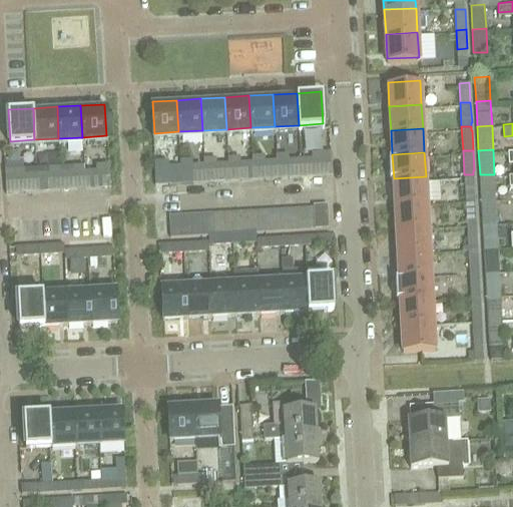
[(312,154),(300,155),(301,173),(313,173),(312,154)]
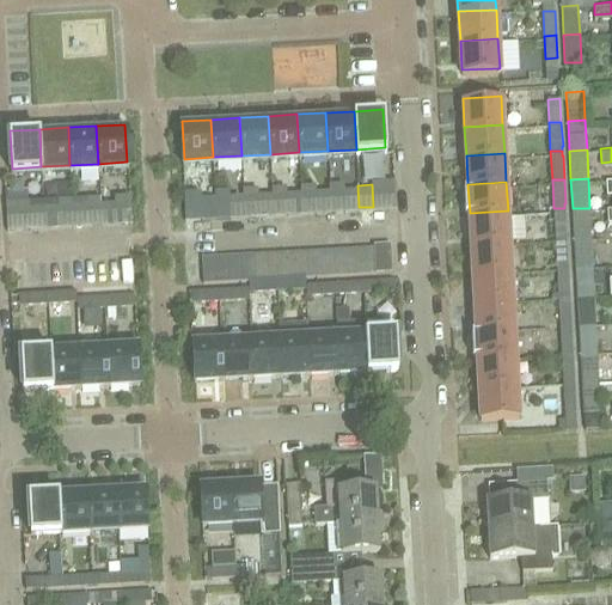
[(359,207),(357,185),(343,187),(344,208),(359,207)]
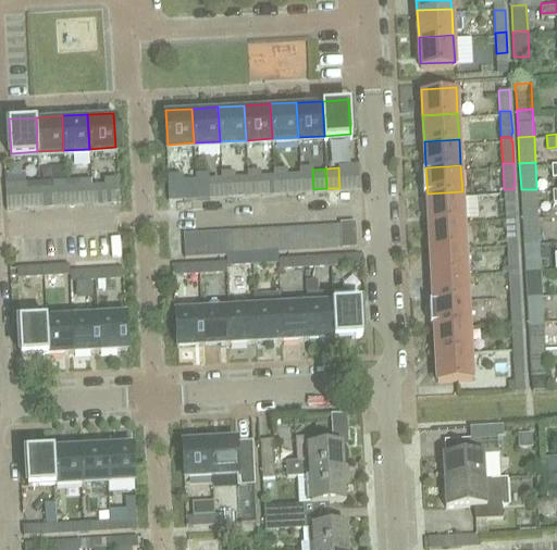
[(300,189),(299,170),(287,171),(287,190),(300,189)]
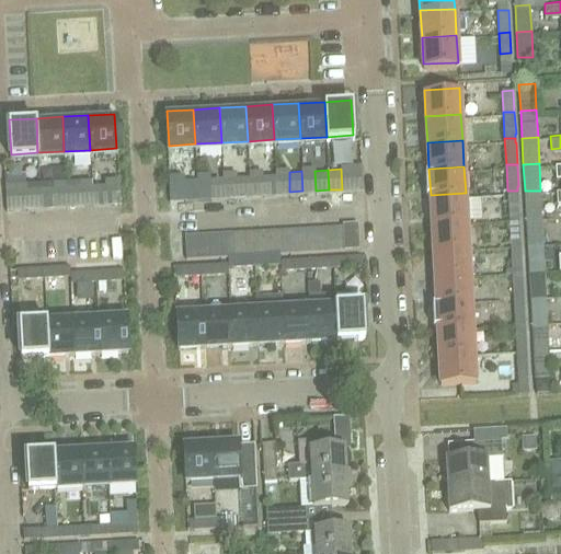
[(276,193),(275,172),(262,173),(263,193),(276,193)]
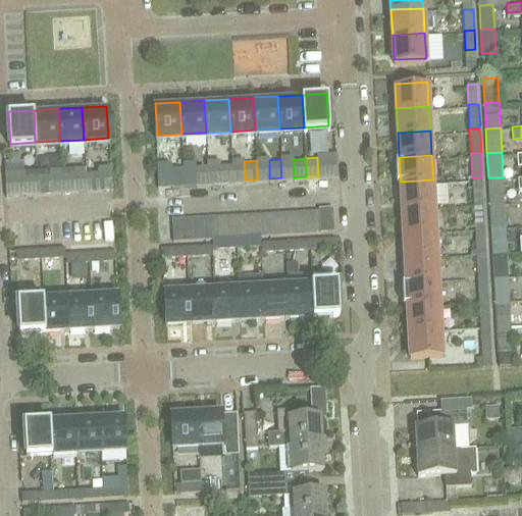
[(232,181),(231,162),(219,162),(220,182),(232,181)]
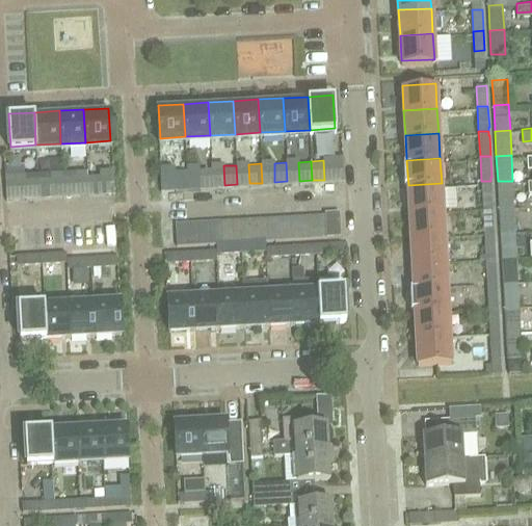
[(212,185),(211,166),(198,167),(200,186),(212,185)]
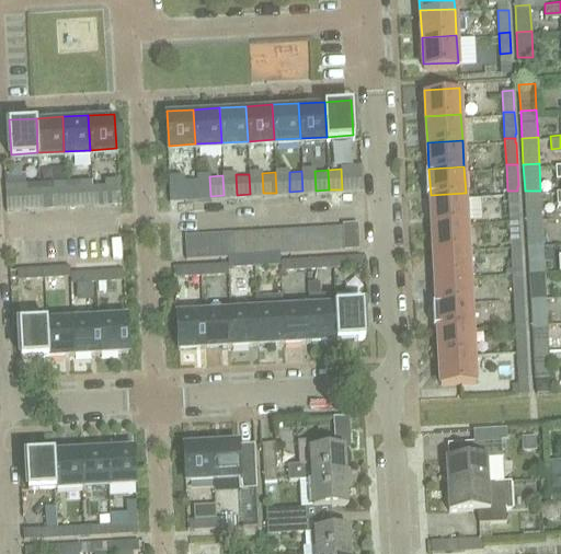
[(197,196),(196,176),(183,177),(184,197),(197,196)]
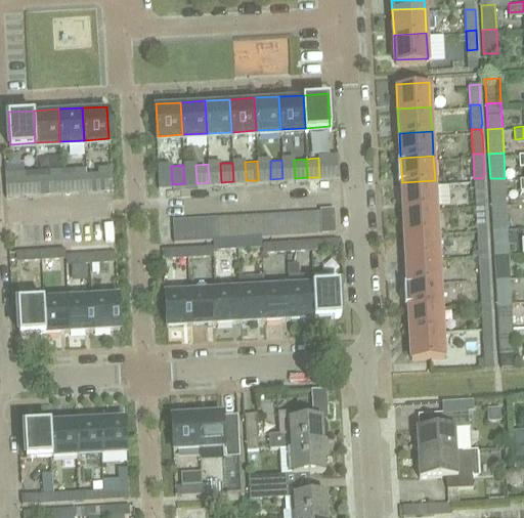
[(87,188),(99,188),(98,170),(86,170),(87,188)]
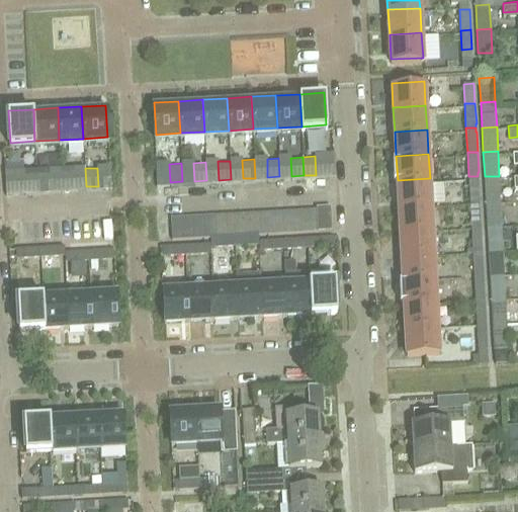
[(74,187),(73,169),(61,170),(62,188),(74,187)]
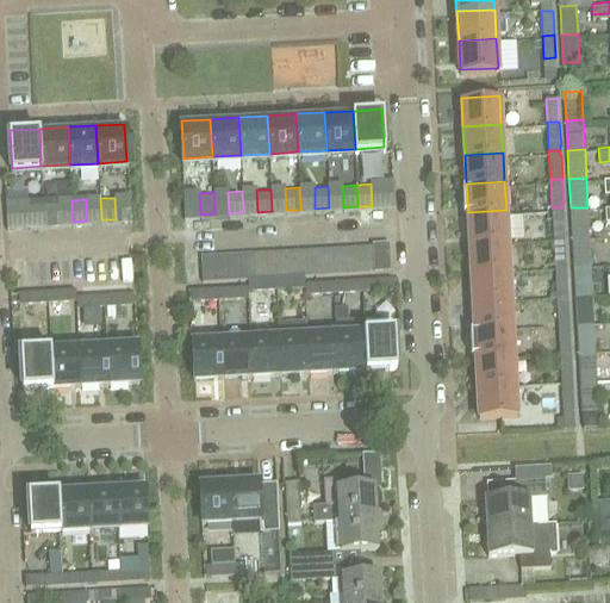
[(43,201),(44,223),(58,222),(57,200),(43,201)]
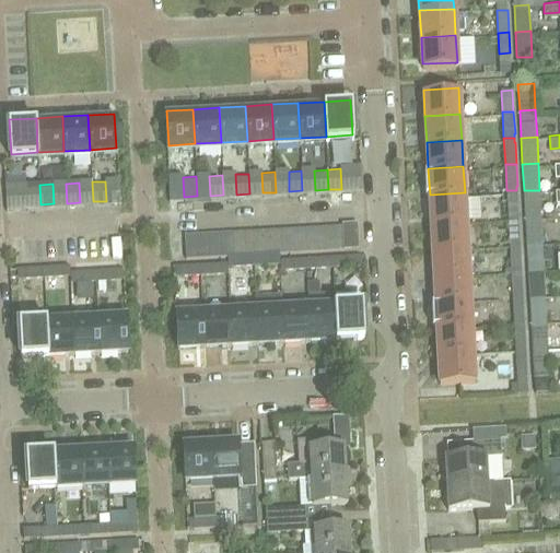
[(41,204),(39,185),(26,186),(27,206),(41,204)]
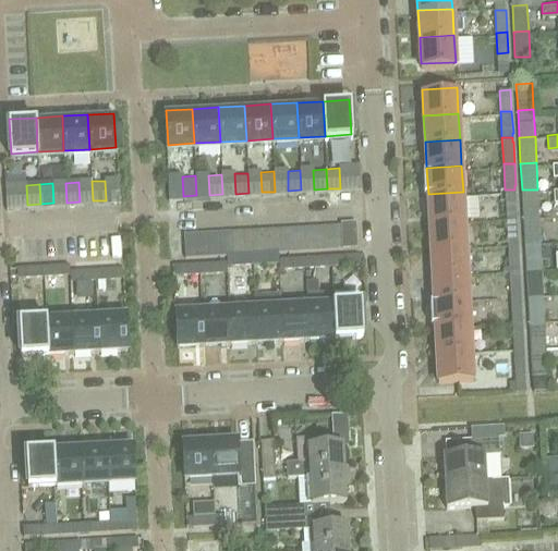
[(505,190),(507,216),(518,216),(517,194),(514,194),(514,190),(505,190)]
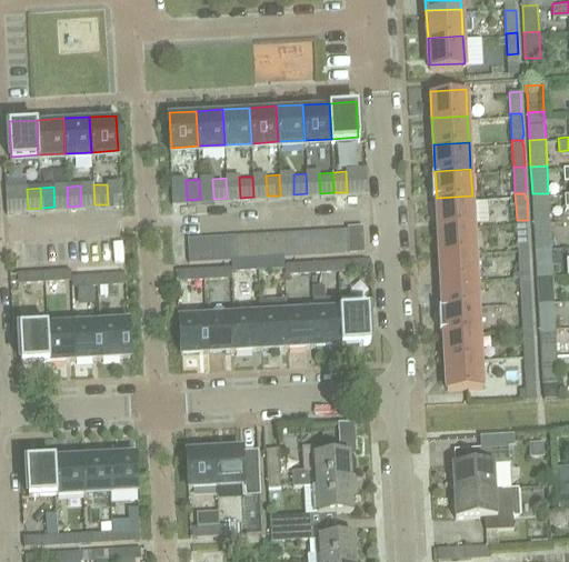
[(533,220),(549,219),(548,193),(532,193),(533,220)]
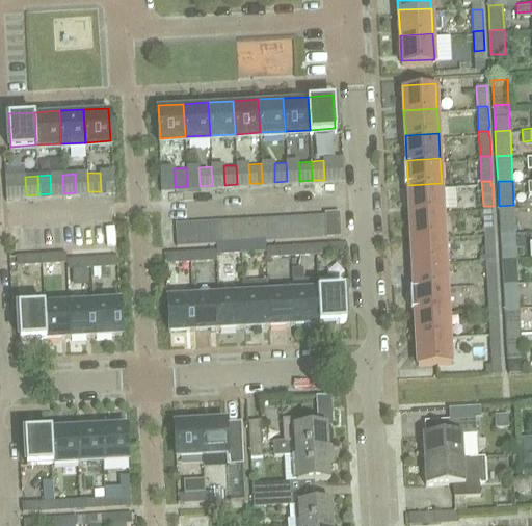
[(409,210),(443,208),(442,183),(408,185),(409,210)]
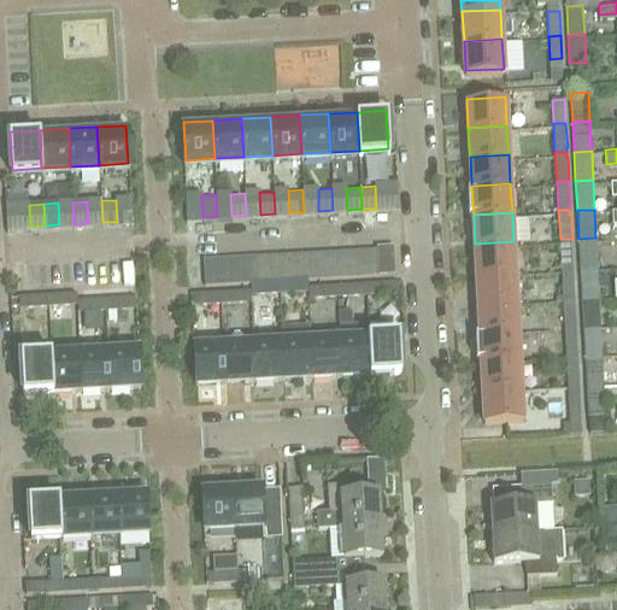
[(579,239),(580,268),(598,267),(595,238),(579,239)]
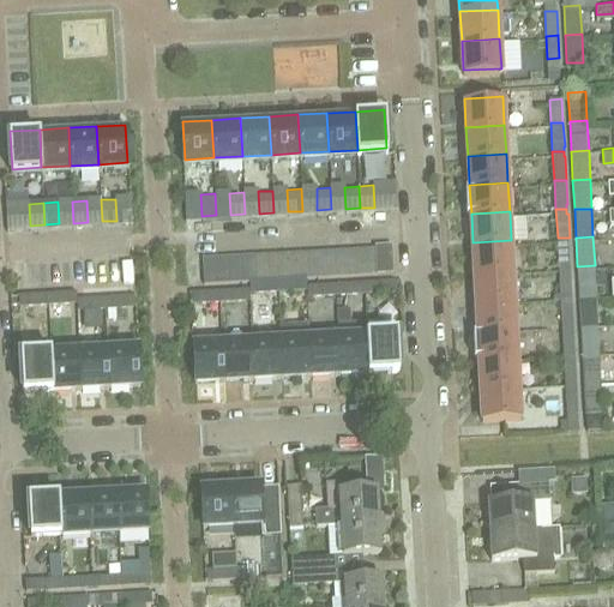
[(570,238),(558,238),(558,262),(571,262),(570,238)]
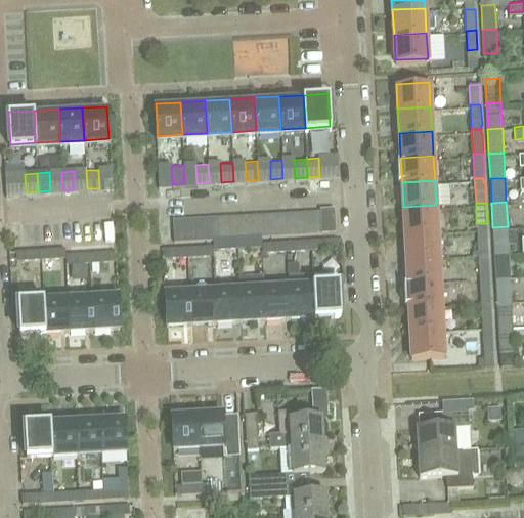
[(321,205),(323,229),(335,228),(334,204),(321,205)]
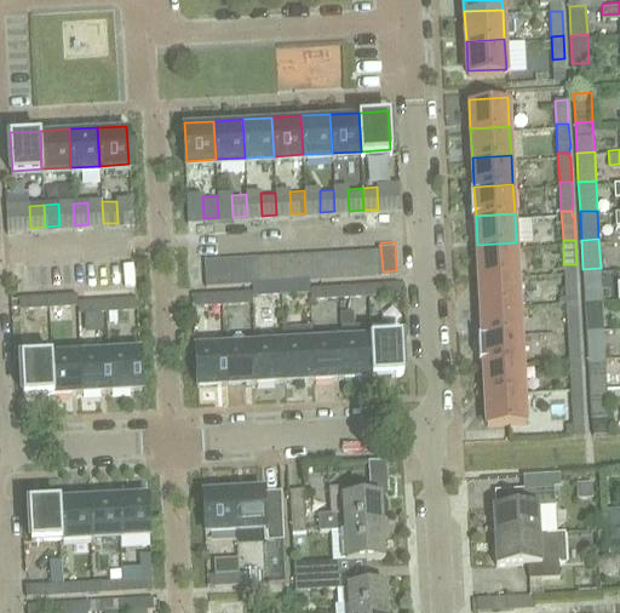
[(378,244),(367,245),(369,273),(383,271),(380,242),(378,242),(378,244)]
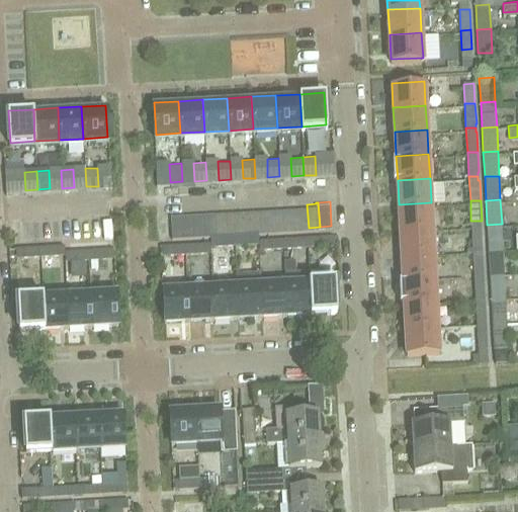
[(432,227),(432,219),(431,202),(399,204),(400,229),(432,227)]
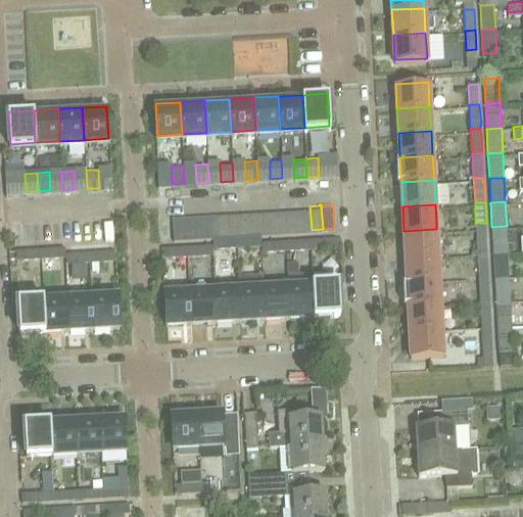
[(298,206),(287,207),(288,231),(299,230),(298,206)]
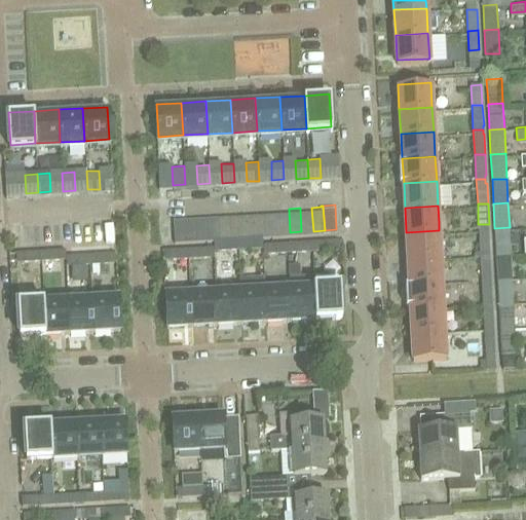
[(311,208),(300,208),(301,231),(313,231),(311,208)]
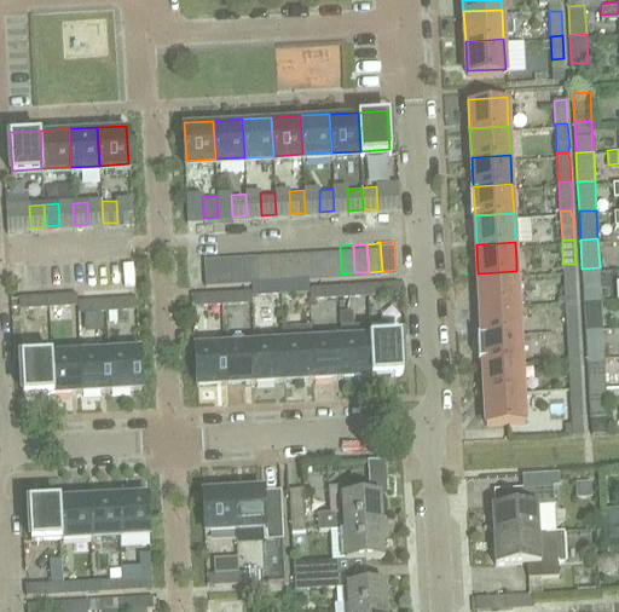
[(327,247),(328,275),(341,273),(340,246),(327,247)]
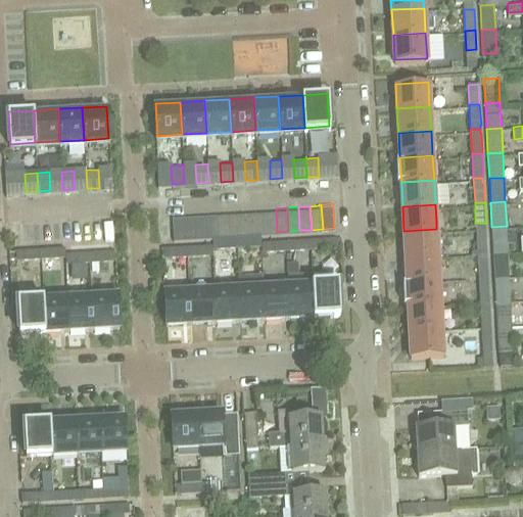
[(264,208),(252,209),(253,233),(257,233),(266,232),(264,208)]
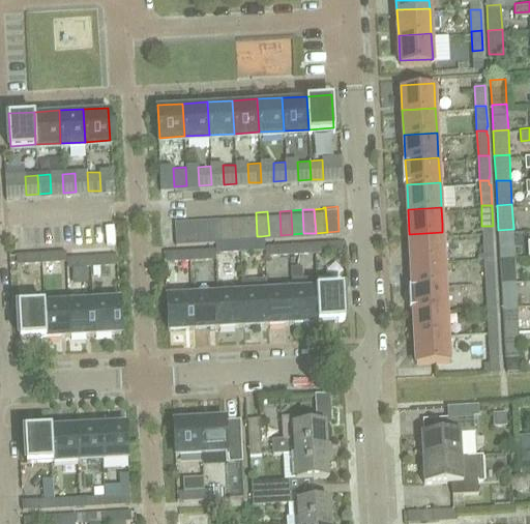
[(267,211),(269,235),(281,235),(280,211),(267,211)]
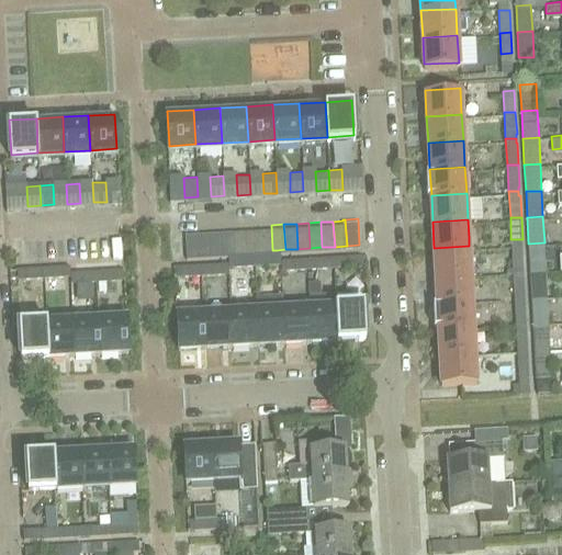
[(259,225),(247,226),(248,251),(254,251),(260,250),(259,225)]
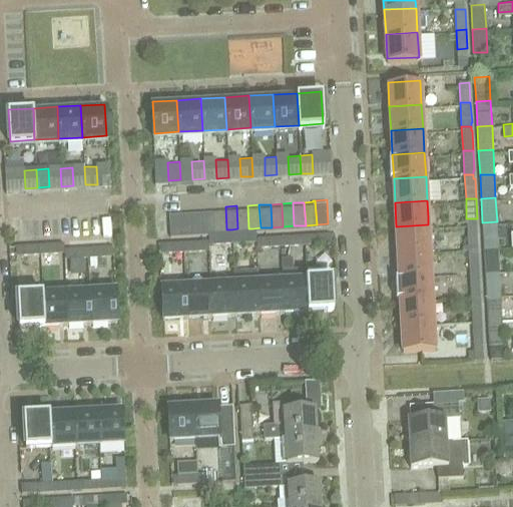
[(247,205),(236,205),(237,228),(248,228),(247,205)]
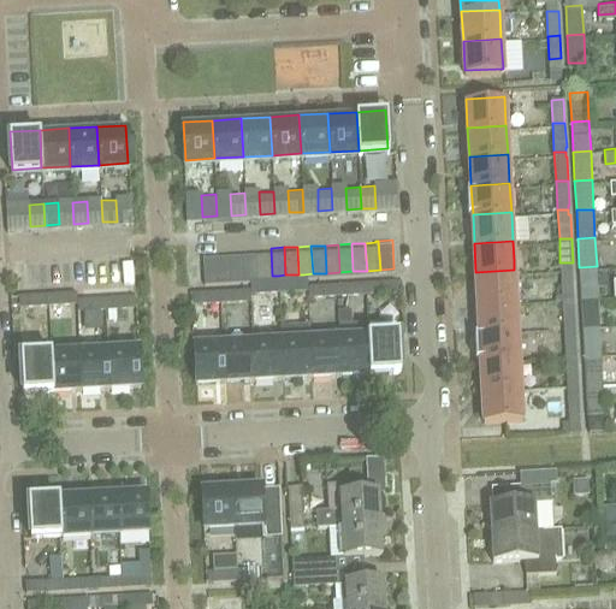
[(271,248),(258,249),(259,277),(272,276),(271,248)]
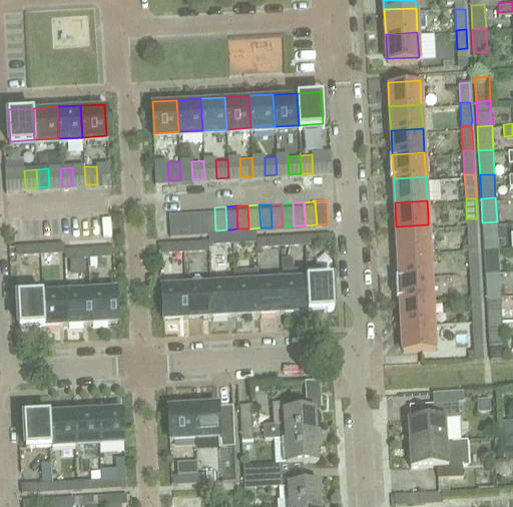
[(202,207),(191,208),(192,231),(204,230),(202,207)]
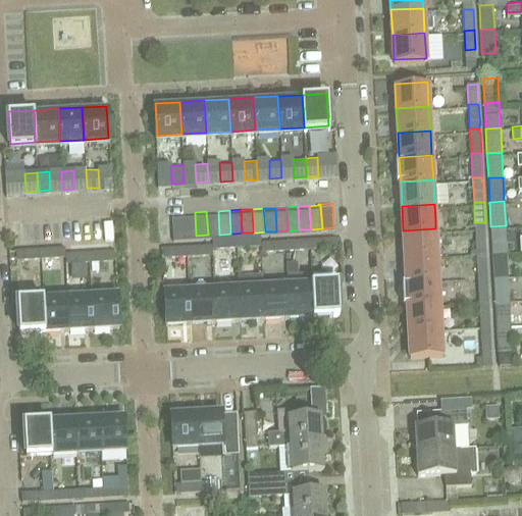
[(218,211),(206,211),(208,235),(216,235),(219,235),(218,211)]
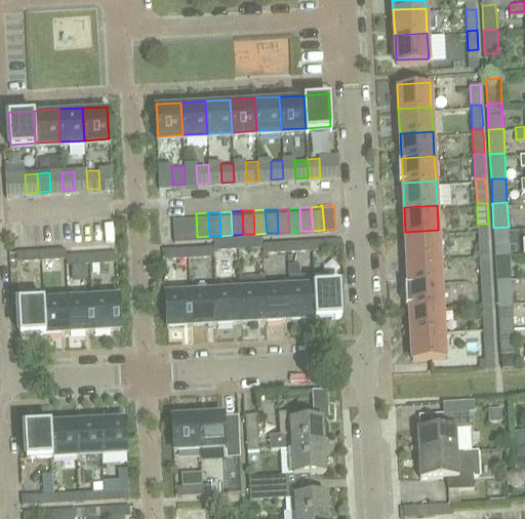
[(196,213),(185,214),(186,237),(197,237),(196,213)]
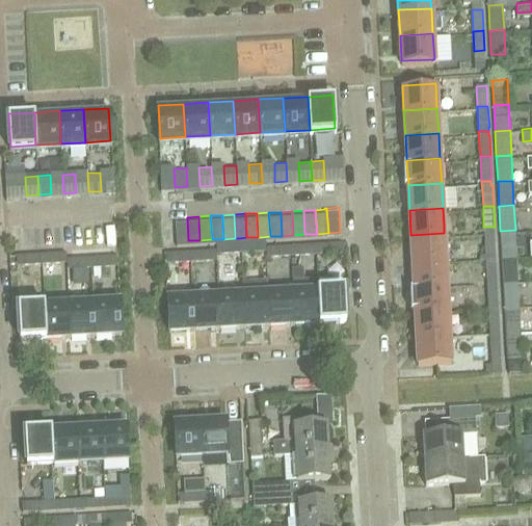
[(188,240),(187,217),(176,217),(177,241),(188,240)]
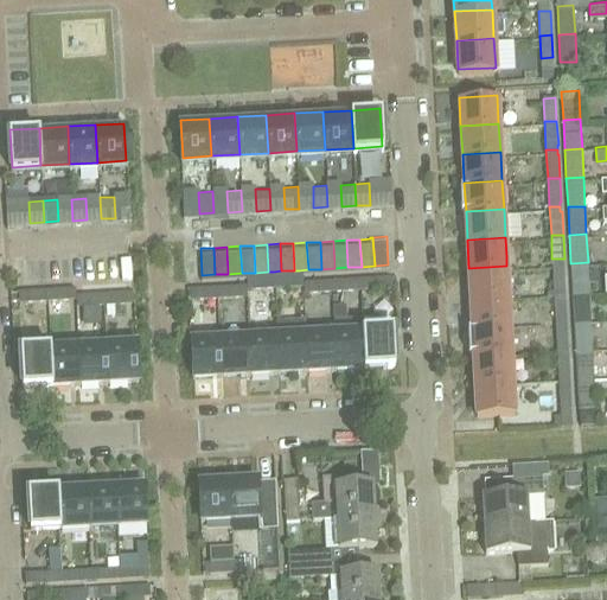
[(588,262),(570,263),(573,291),(589,289),(588,262)]
